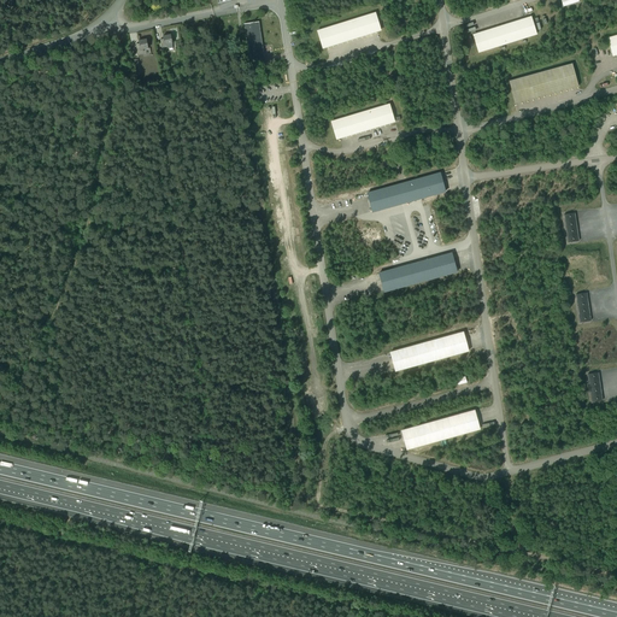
[(323,48),(377,31),(380,30),(375,13),(317,31),(323,48)]
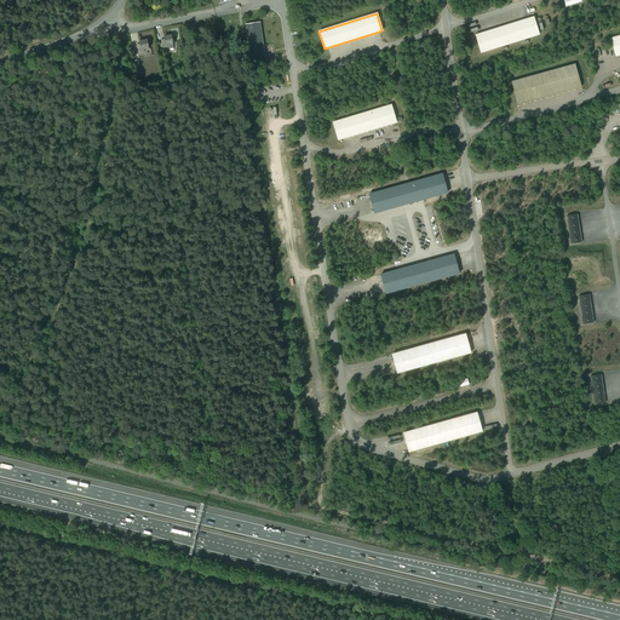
[(533,17),(478,35),(475,35),(481,53),(539,35),(533,17)]
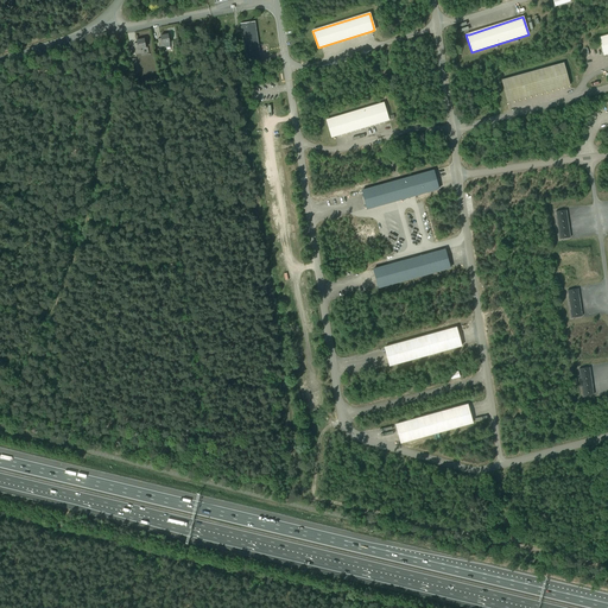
[(255,21),(245,23),(240,24),(247,65),(261,63),(255,21)]
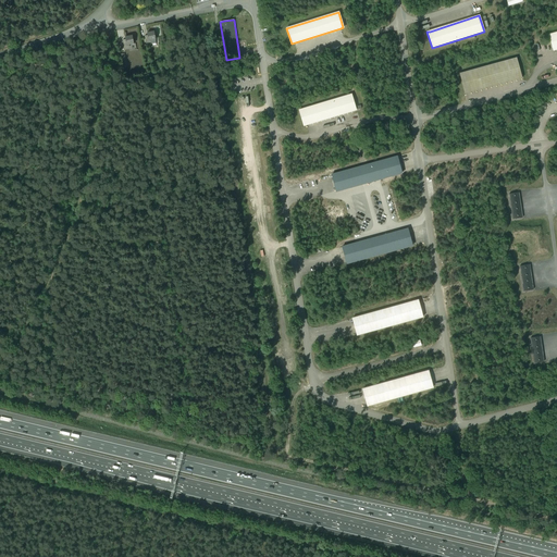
[(147,33),(148,35),(145,36),(146,44),(151,42),(151,40),(156,39),(155,32),(147,33)]
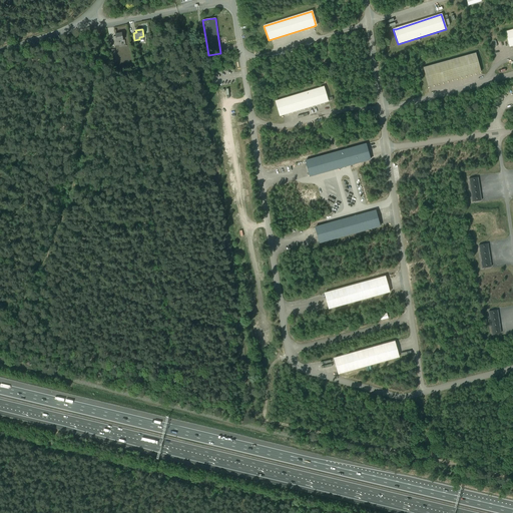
[(115,34),(115,36),(113,37),(114,44),(119,43),(118,41),(123,40),(122,32),(115,34)]
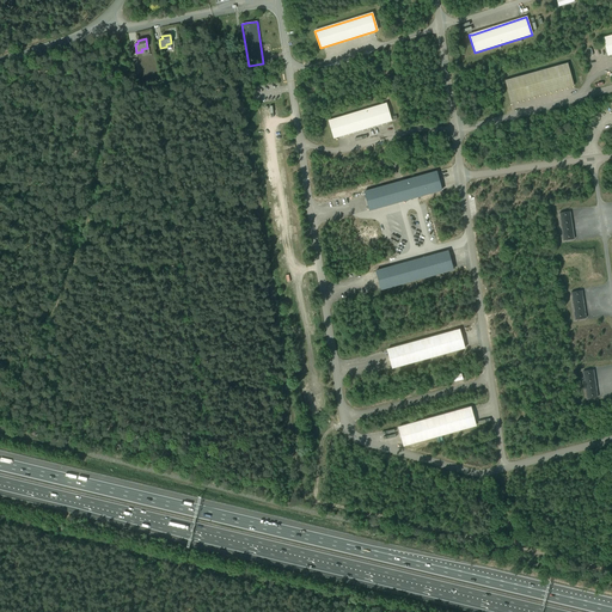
[(505,81),(510,103),(574,86),(567,63),(505,81)]
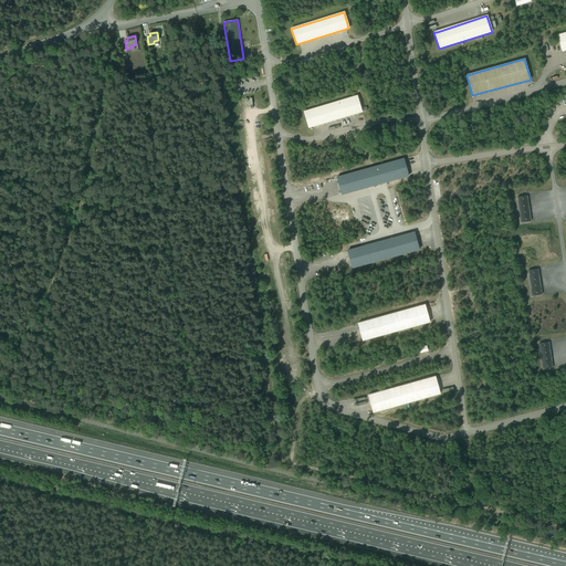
[(304,112),(308,128),(362,112),(357,96),(304,112)]
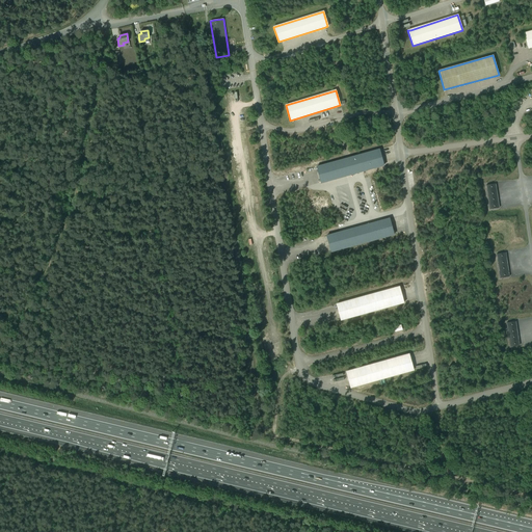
[(317,167),(321,183),(383,165),(379,150),(317,167)]
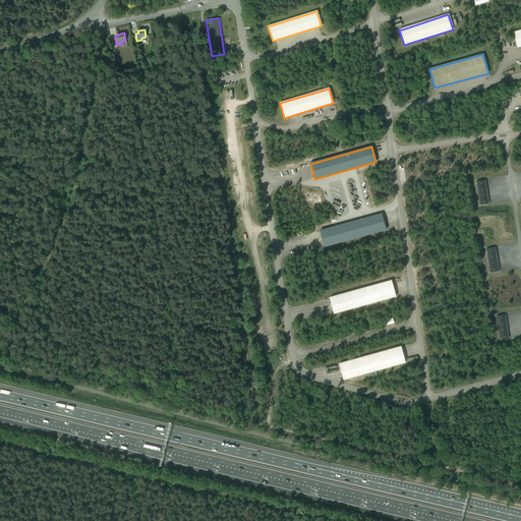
[(488,204),(487,197),(484,180),(476,181),(479,205),(488,204)]
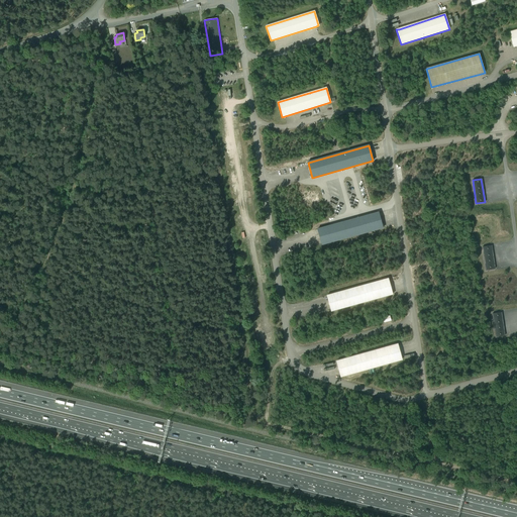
[(317,229),(321,244),(383,228),(378,212),(317,229)]
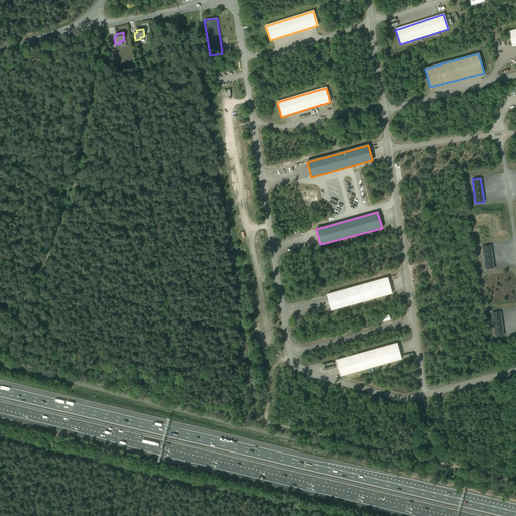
[(494,268),(493,263),(490,245),(482,246),(485,270),(494,268)]
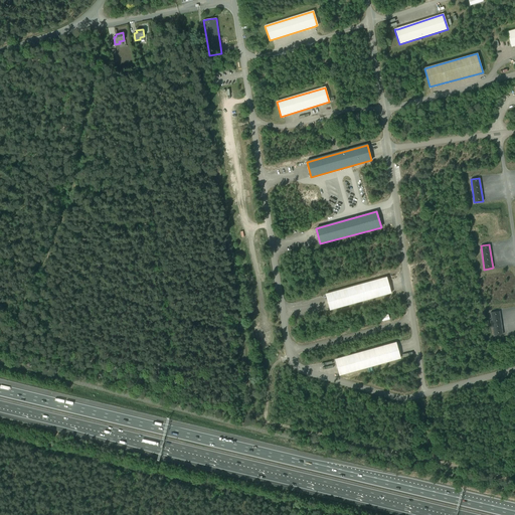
[(326,295),(330,310),(390,293),(386,278),(326,295)]
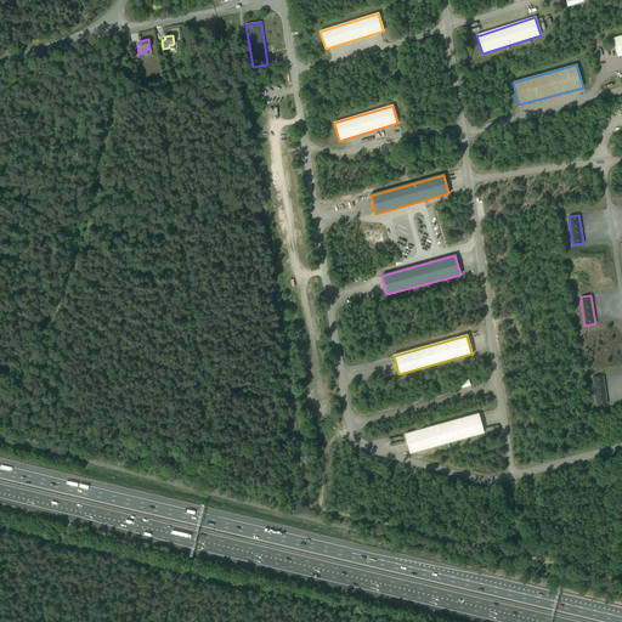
[(608,405),(606,397),(603,375),(592,378),(597,406),(608,405)]
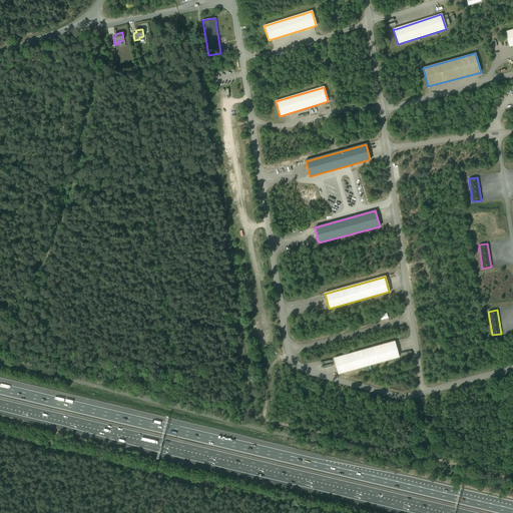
[(334,359),(338,374),(399,357),(394,342),(334,359)]
